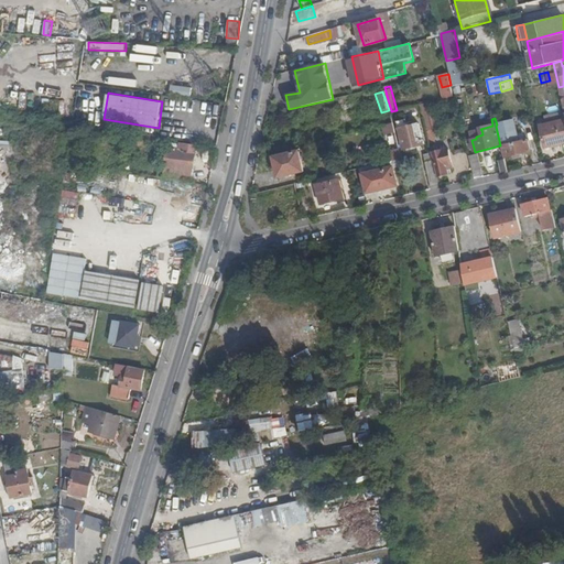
[(405,150),(425,144),(420,125),(409,127),(407,119),(398,121),(405,150)]
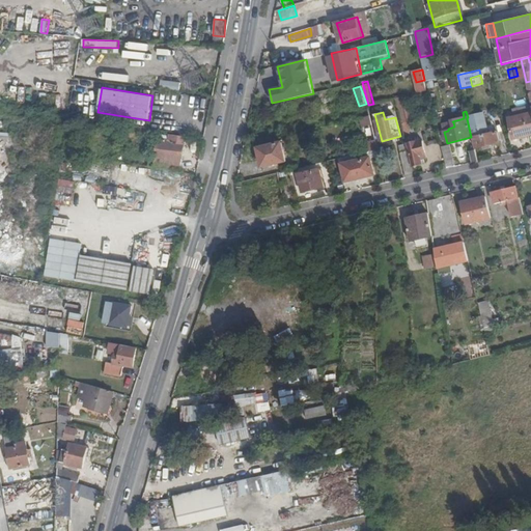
[(514,139),(530,135),(530,113),(509,119),(514,139)]
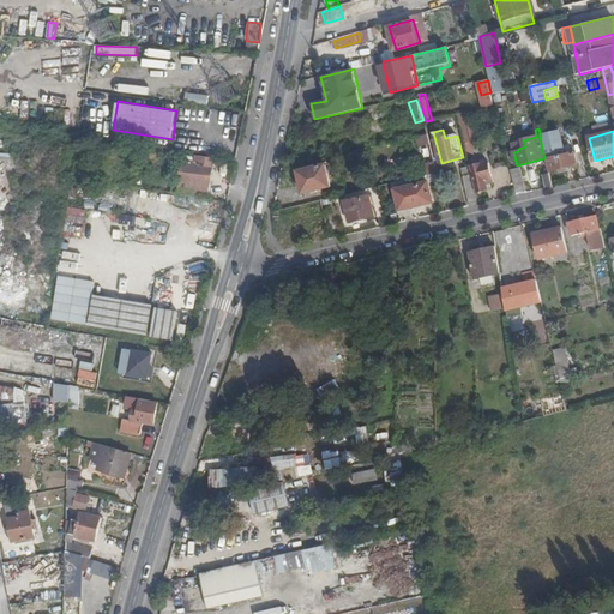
[(541,136),(549,173),(579,164),(576,152),(570,154),(564,156),(563,150),(558,132),(541,136)]
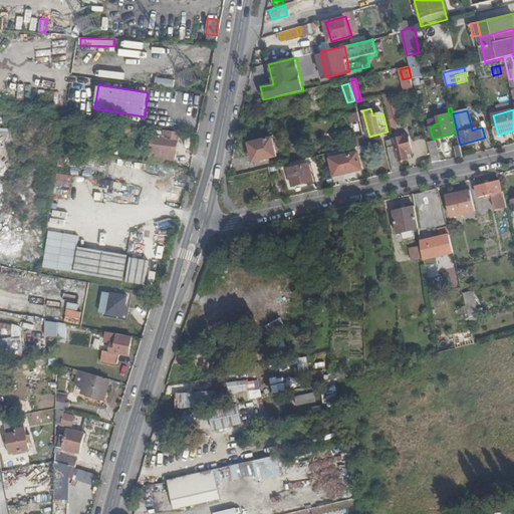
[(351,125),(360,122),(357,112),(348,115),(351,125)]
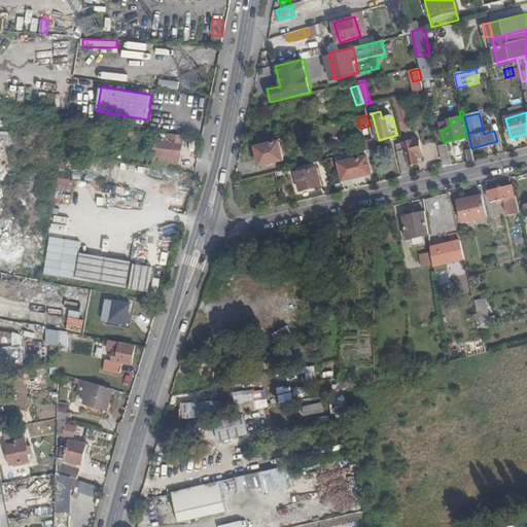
[(68,154),(73,116),(68,116),(62,153),(68,154)]
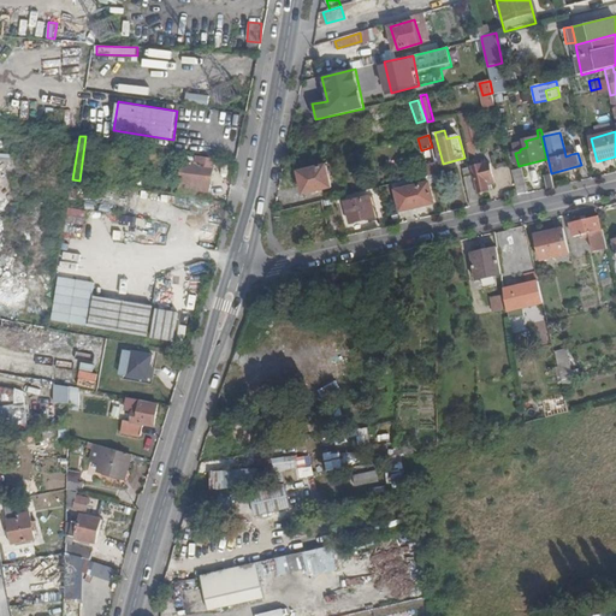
[(527,147),(526,142),(514,146),(515,153),(520,152),(520,149),(527,147)]
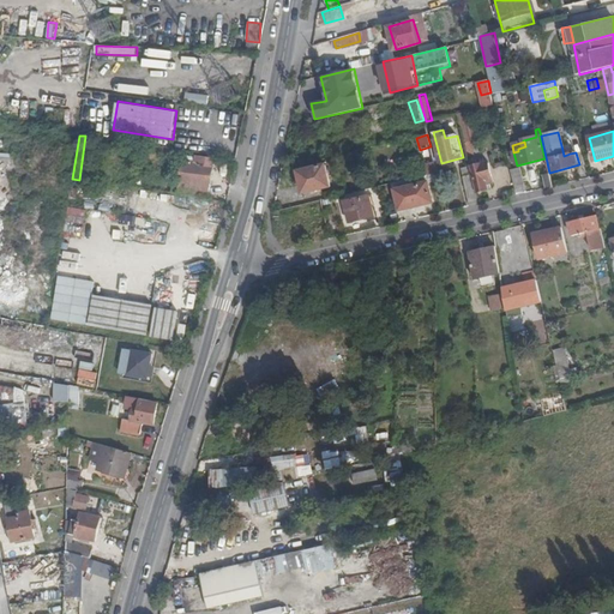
[(0,152),(0,191),(10,191),(11,154),(0,152)]
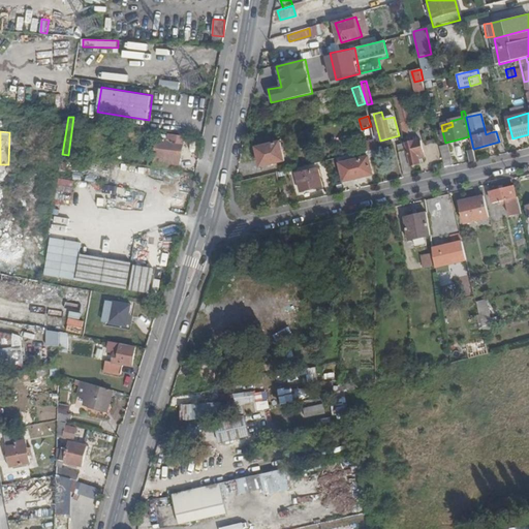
[(304,131),(293,133),(297,144),(307,142),(306,135),(305,136),(304,131)]
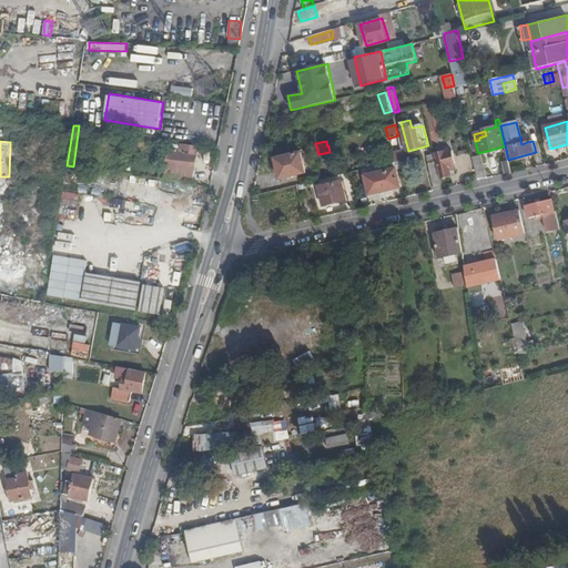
[(195,155),(196,146),(182,145),(182,150),(170,149),(165,178),(192,182),(196,155),(195,155)]
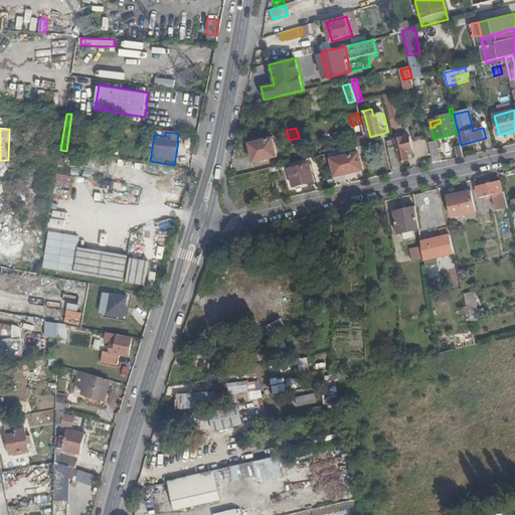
[(413,150),(409,137),(396,140),(400,161),(409,159),(407,151),(413,150)]
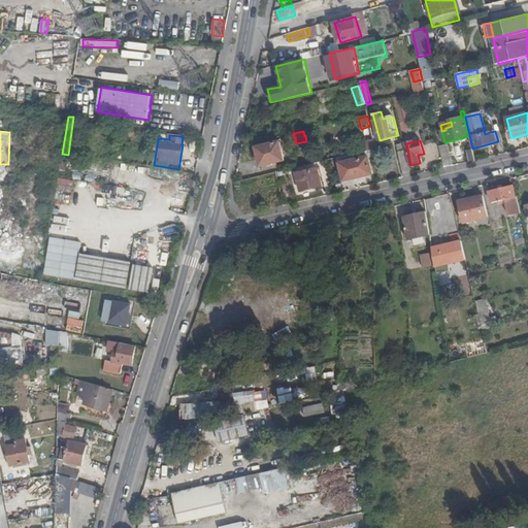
[(284,160),(279,141),(256,146),(260,165),(284,160)]
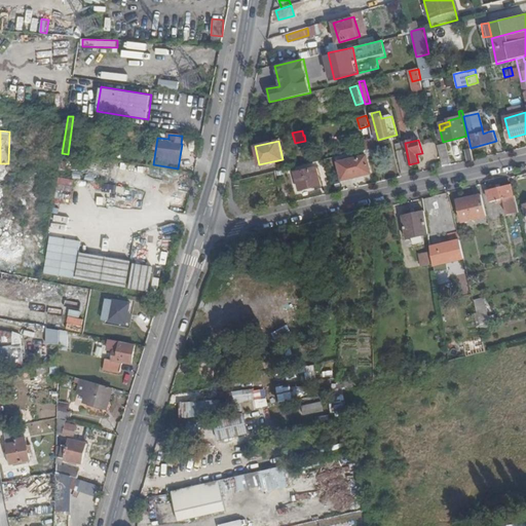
[(403,177),(410,175),(403,143),(397,145),(403,177)]
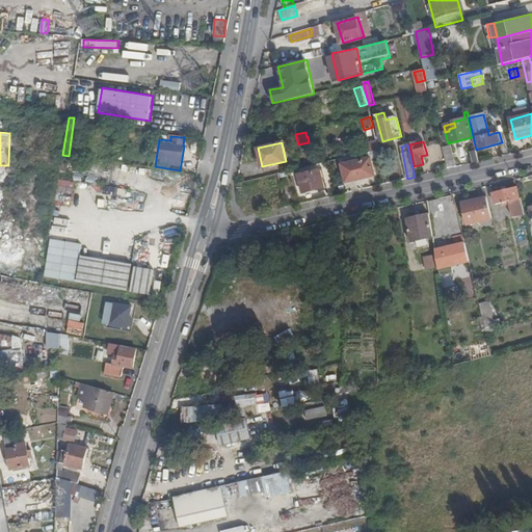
[(443,149),(447,166),(456,164),(452,147),(443,149)]
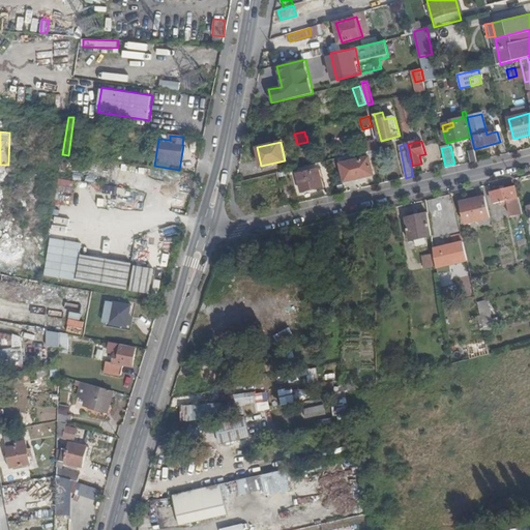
[(374,175),(371,157),(342,164),(346,181),(374,175)]
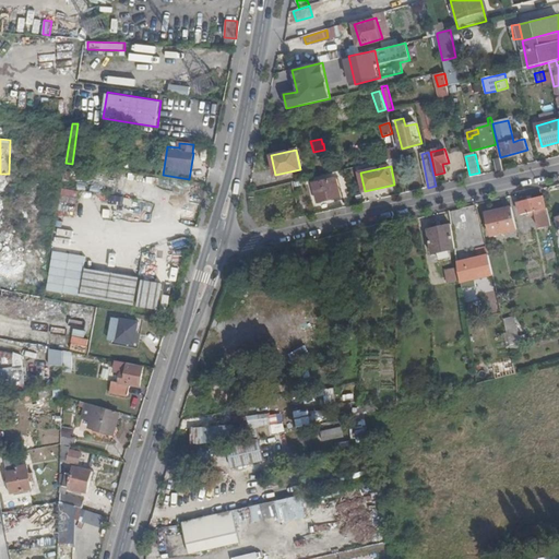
[(319,202),(341,198),(336,179),(322,181),(322,179),(316,181),(316,183),(314,183),(319,202)]
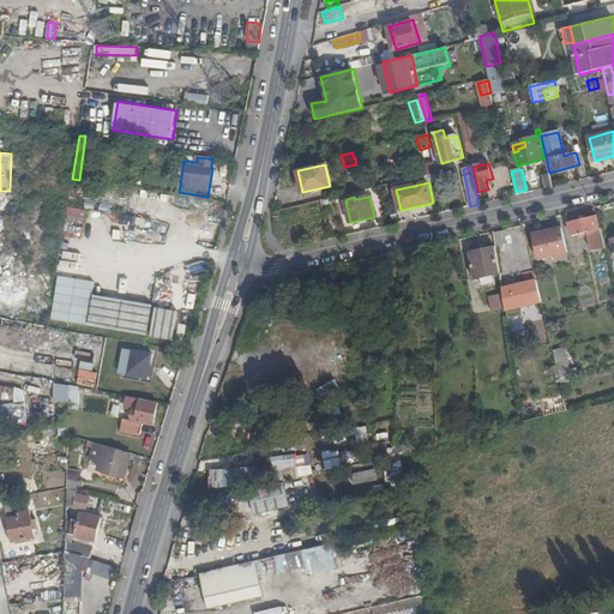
[(65,228),(83,230),(85,209),(68,206),(65,228)]
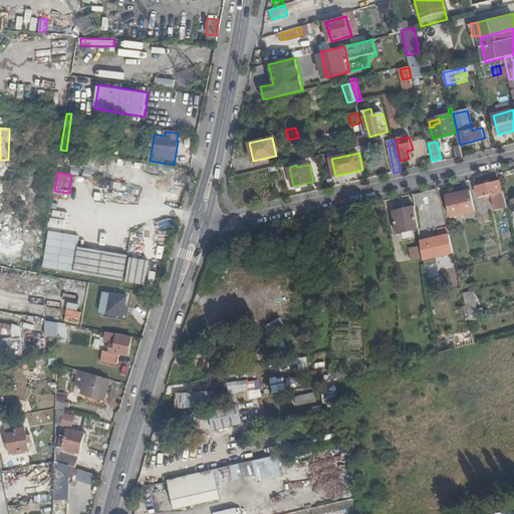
[(508,209),(504,192),(502,192),(500,182),(478,187),(480,198),(488,196),(489,199),(494,198),(497,211),(508,209)]
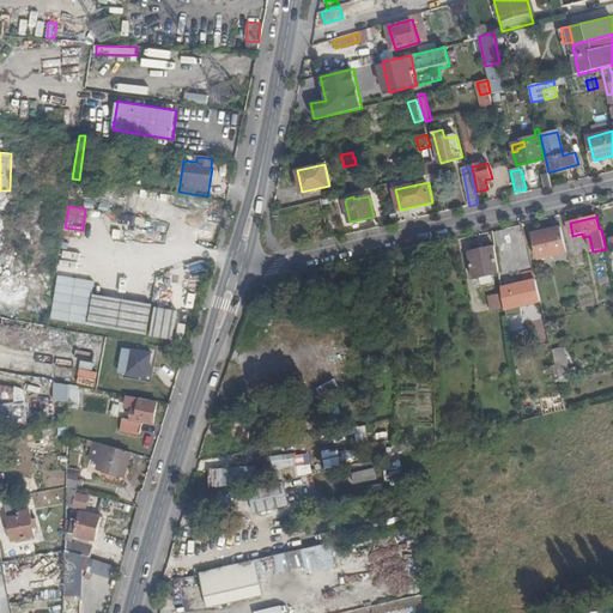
[(568,252),(562,228),(534,234),(539,259),(568,252)]
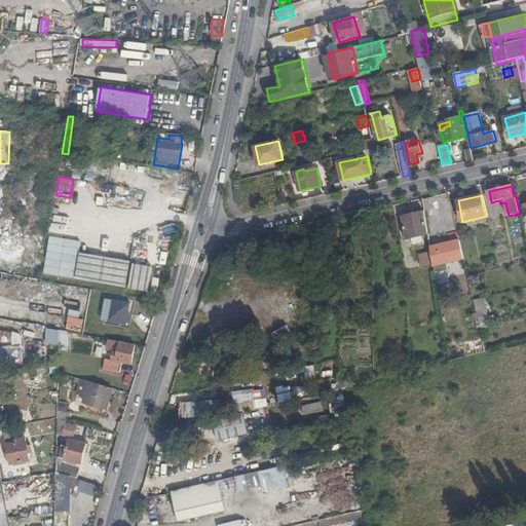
[(407,237),(428,234),(425,212),(404,216),(407,237)]
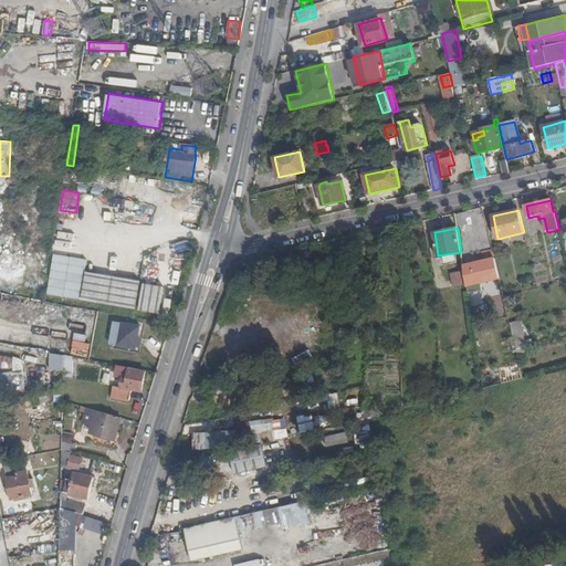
[(495,259),(464,266),(468,285),(500,278),(495,259)]
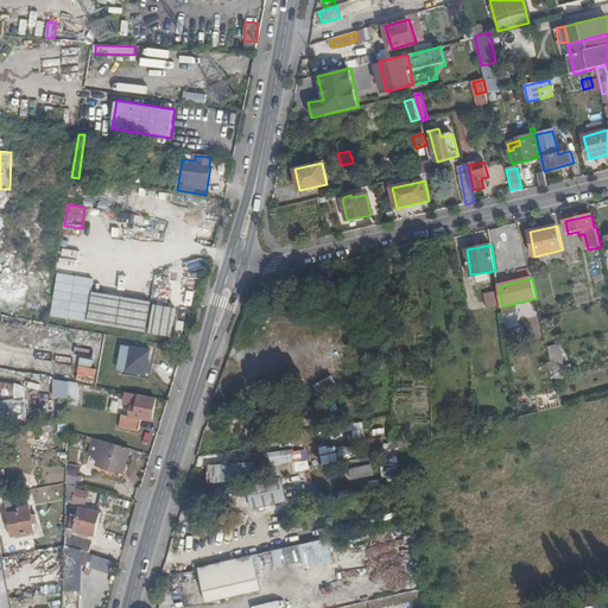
[(499,305),(495,291),(485,293),(488,308),(499,305)]
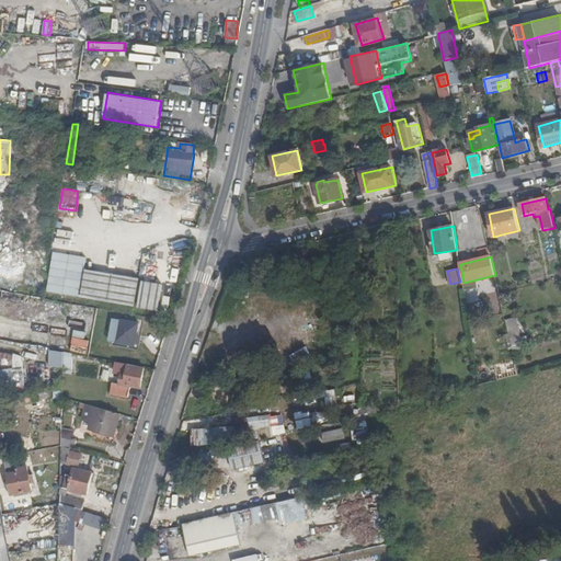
[(96,317),(68,311),(63,336),(91,341),(96,317)]
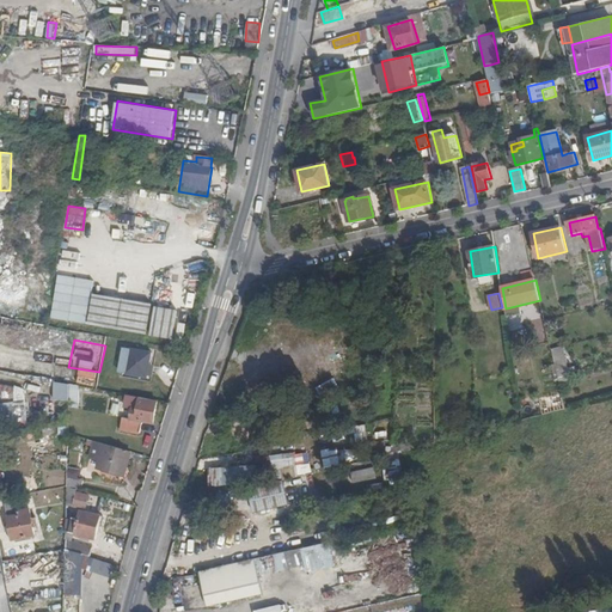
[(570,375),(564,347),(552,349),(558,378),(570,375)]
